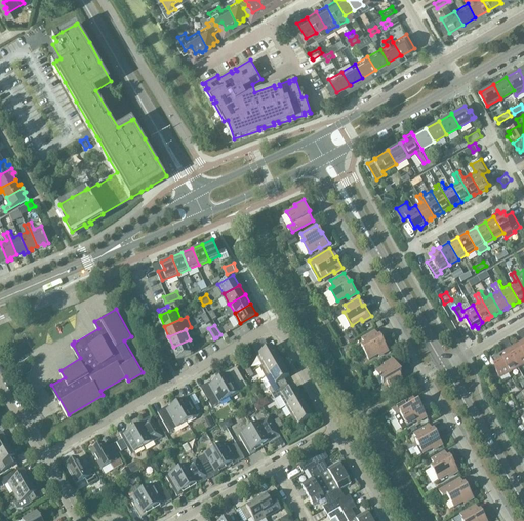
[(380,337),(376,329),(363,336),(366,342),(362,344),(370,357),(379,351),(380,353),(390,348),(383,336),(380,337)]
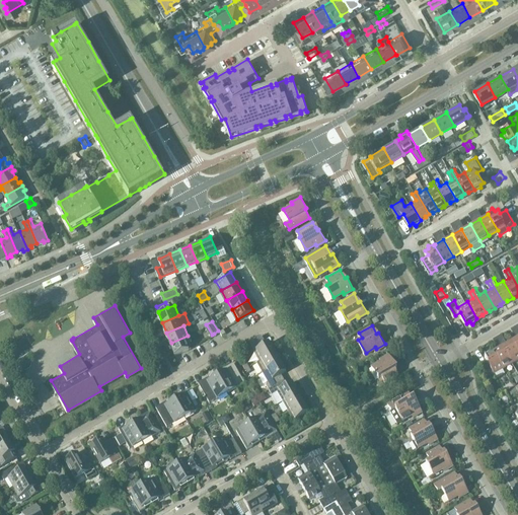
[(261,335),(252,340),(254,344),(264,339),(261,335)]
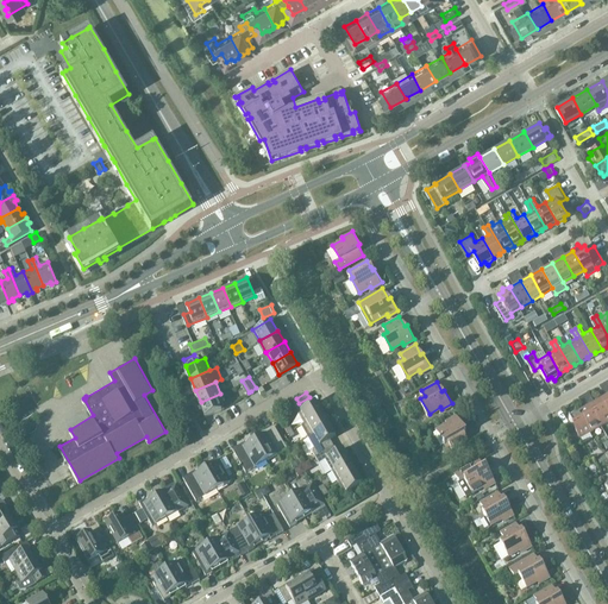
[(201,402),(206,414),(225,406),(220,394),(201,402)]
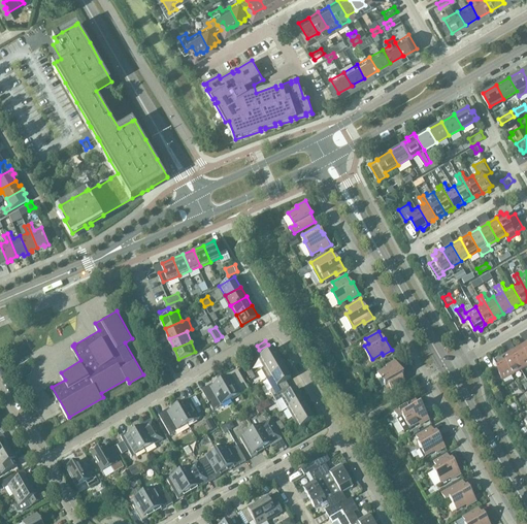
[(526,354),(522,345),(513,351),(522,367),(526,364),(526,354)]
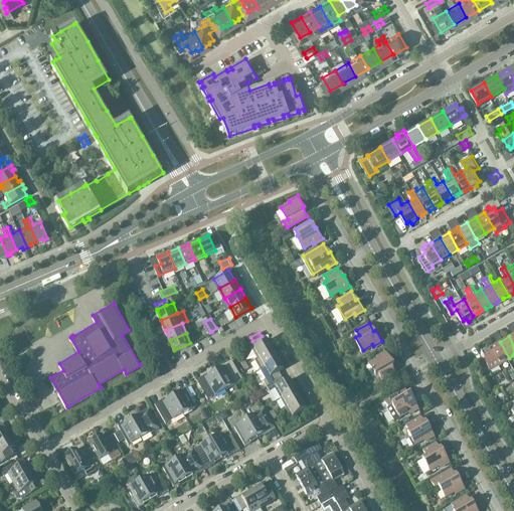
[(259,356),(274,347),(268,337),(252,346),(259,356)]
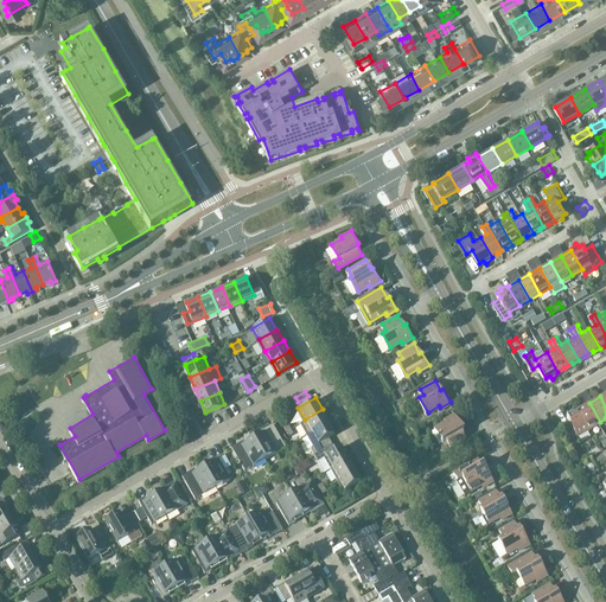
[(589,403),(579,408),(579,409),(589,428),(600,422),(589,403)]
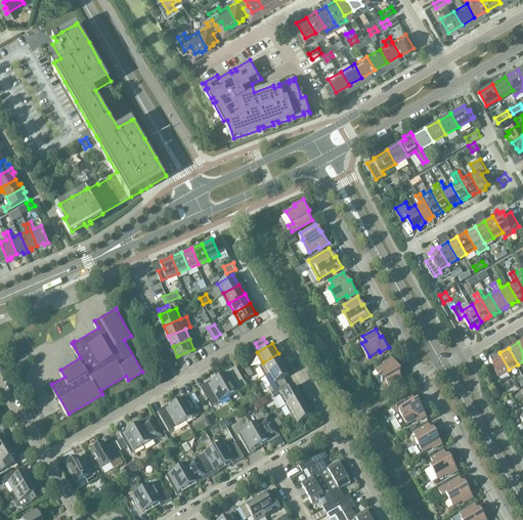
[(499,353),(499,352),(492,353),(492,354),(493,356),(490,358),(492,362),(487,366),(493,378),(499,374),(499,375),(509,370),(499,353)]
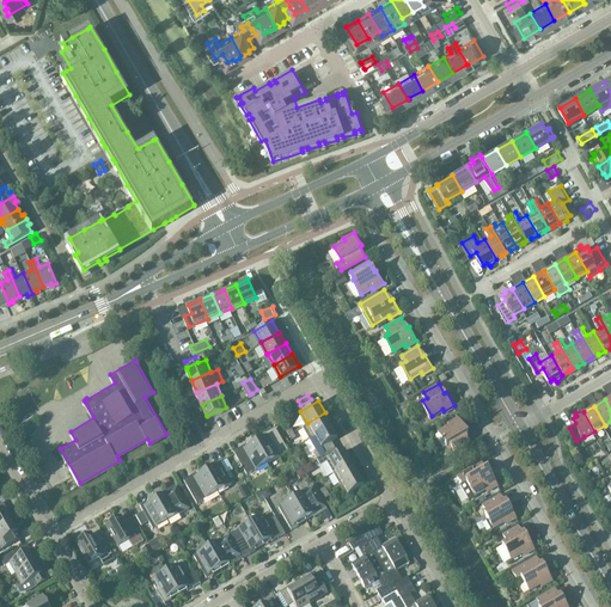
[(325,412),(307,423),(313,434),(331,424),(325,412)]
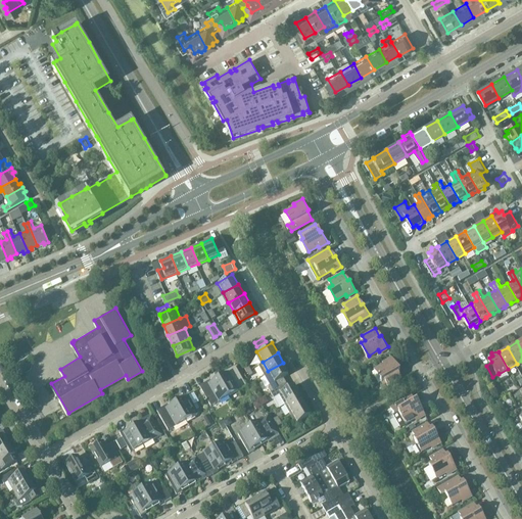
[(389,383),(402,376),(397,367),(399,366),(392,355),(383,360),(385,362),(375,367),(382,380),(386,378),(389,383)]
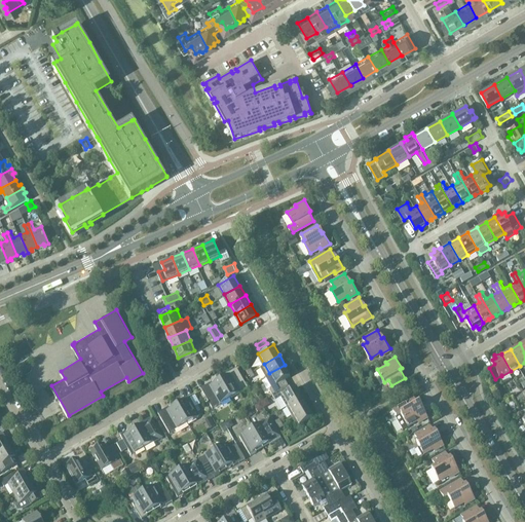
[(221,377),(231,396),(249,385),(237,365),(226,372),(227,374),(221,377)]
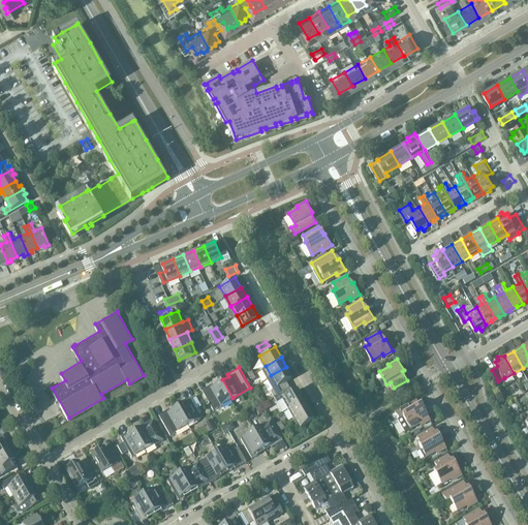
[(286,367),(271,375),(269,377),(274,387),(273,390),(275,394),(290,385),(287,379),(292,376),(286,367)]
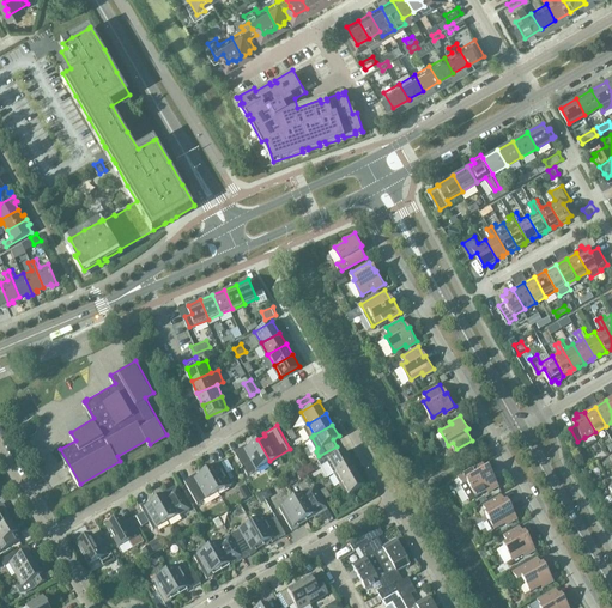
[(270,461),(258,439),(249,444),(248,442),(235,449),(248,473),(270,461)]
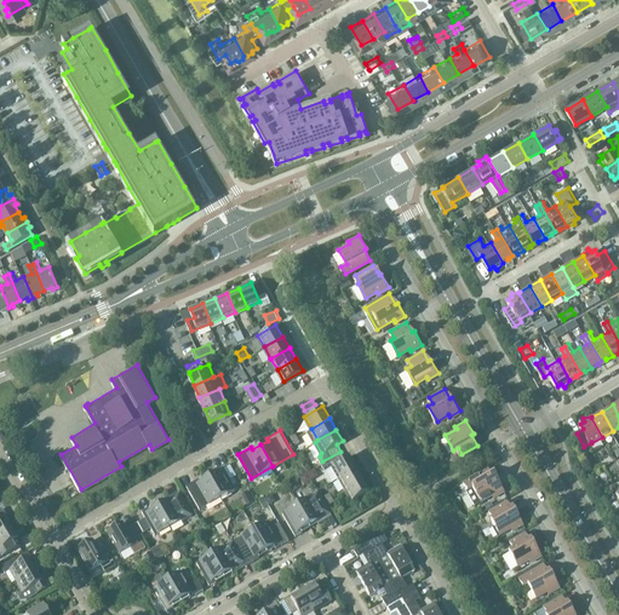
[(322,461),(327,467),(332,465),(338,476),(357,466),(350,454),(344,458),(340,452),(322,461)]
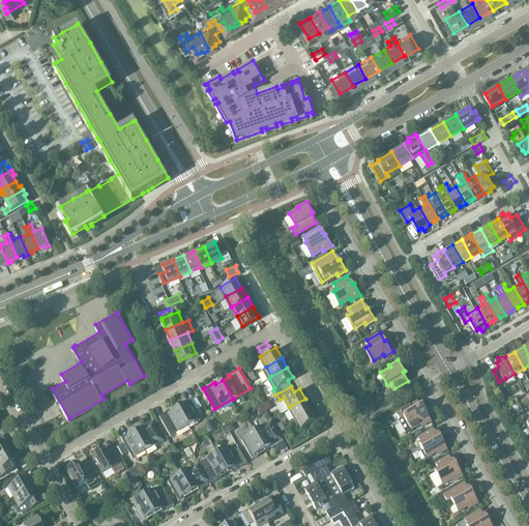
[(179,405),(189,424),(202,416),(190,396),(184,400),(185,402),(179,405)]
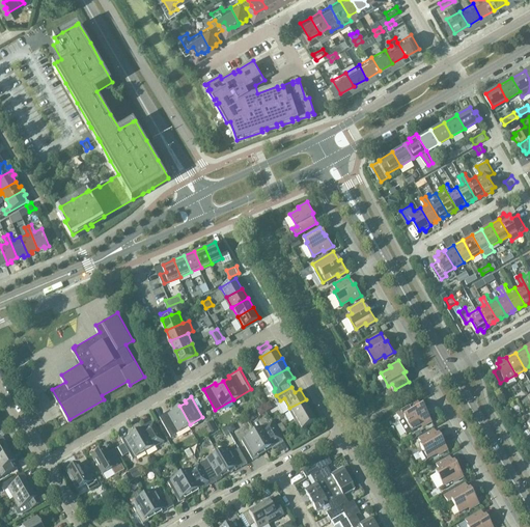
[(306,399),(289,408),(296,418),(311,409),(306,399)]
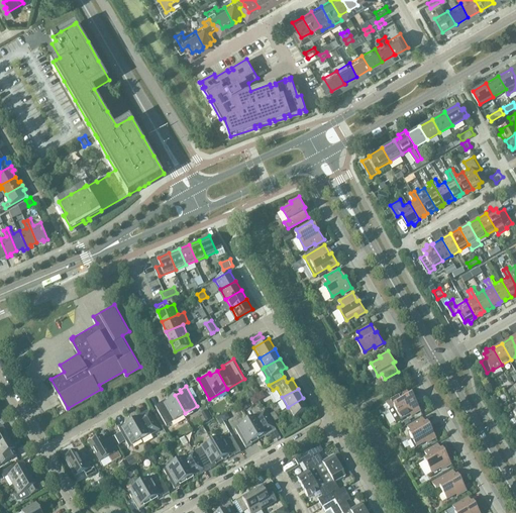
[(387,401),(391,406),(389,407),(397,419),(411,411),(412,413),(421,408),(414,396),(413,397),(408,389),(387,401)]
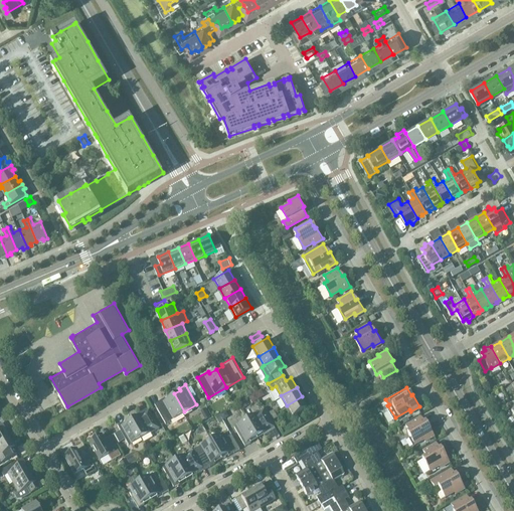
[(184,411),(174,393),(167,397),(166,395),(155,401),(167,421),(184,411)]
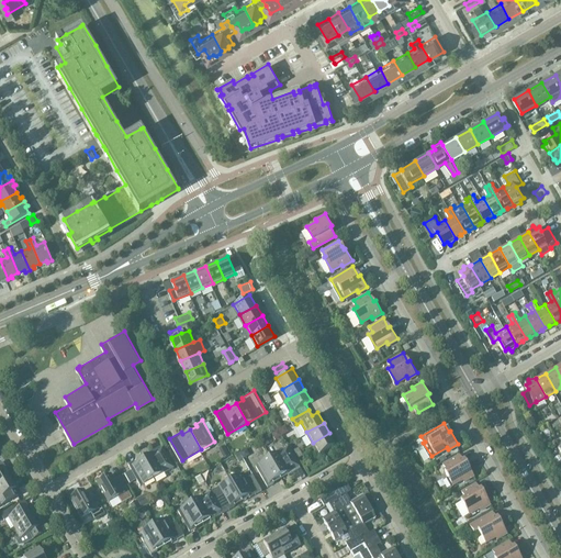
[(329,433),(313,443),(320,453),(336,444),(329,433)]
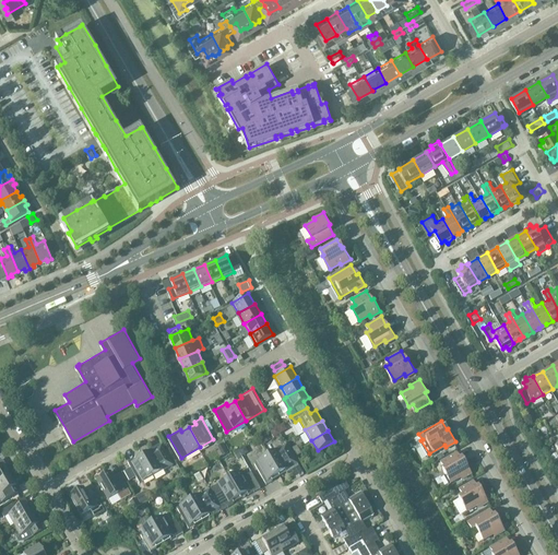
[(265,432),(260,436),(263,441),(269,437),(265,432)]
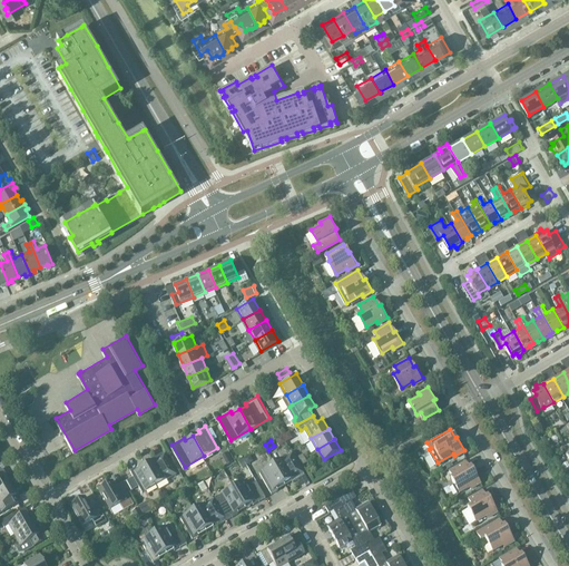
[(232,442),(226,446),(231,455),(236,451),(232,442)]
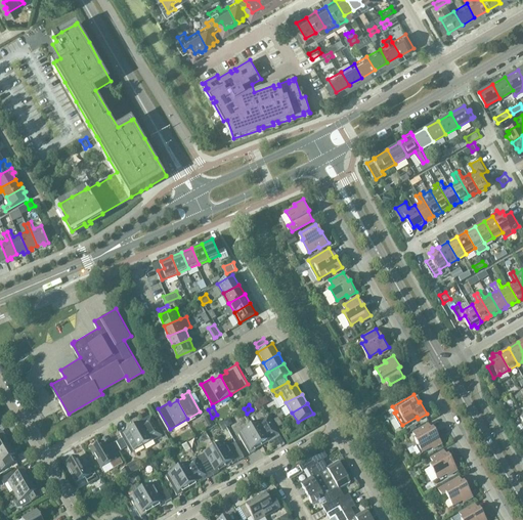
[(134,425),(144,443),(163,433),(150,413),(140,420),(141,422),(134,425)]
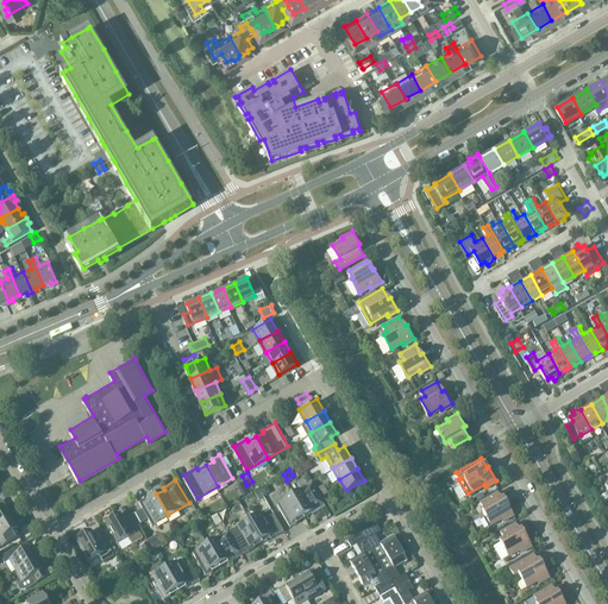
[(313,480),(293,492),(305,514),(312,509),(314,511),(326,504),(313,480)]
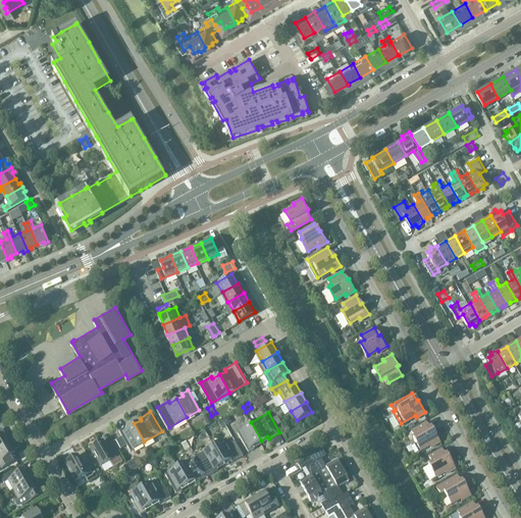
[(229,414),(224,417),(227,422),(232,419),(229,414)]
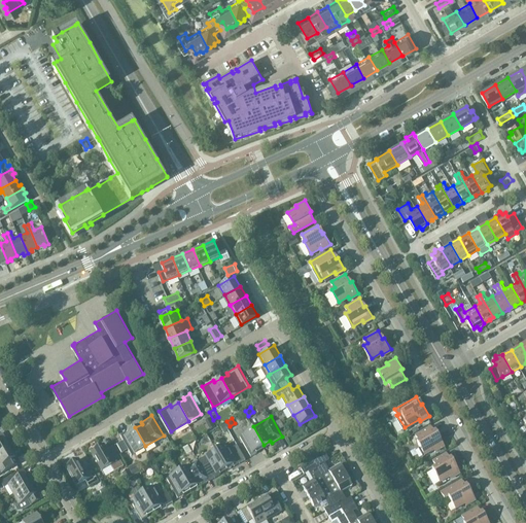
[(436,432),(435,430),(431,424),(416,433),(419,439),(418,440),(425,452),(435,447),(436,449),(446,444),(439,431),(436,432)]
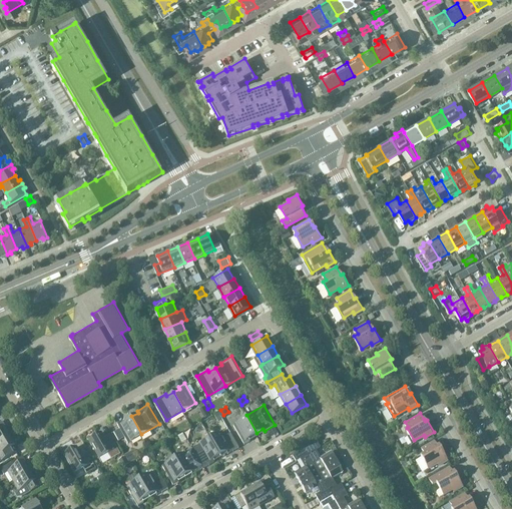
[(257,433),(246,415),(234,422),(245,442),(251,438),(249,436),(257,433)]
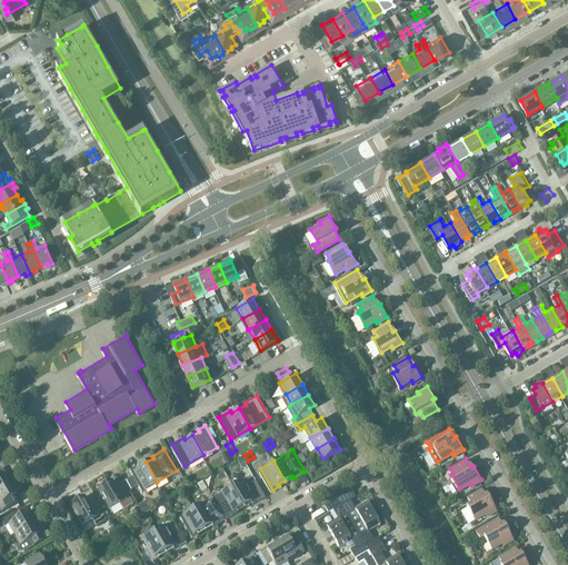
[(157,482),(146,462),(139,466),(138,464),(131,467),(143,489),(157,482)]
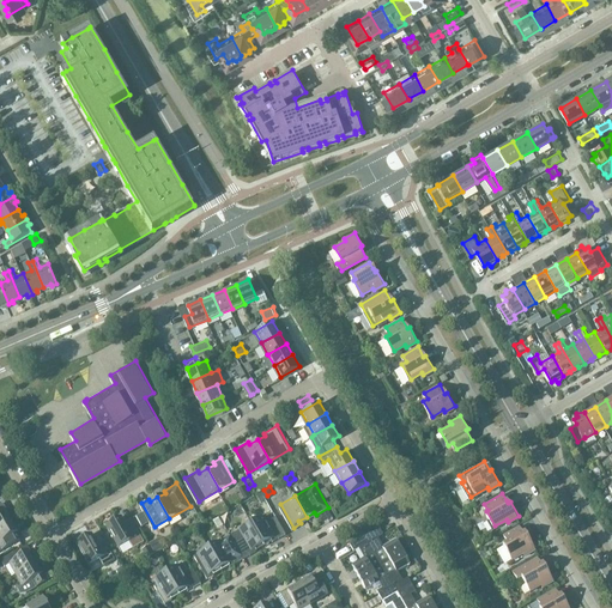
[(0,524),(12,518),(6,508),(7,506),(4,499),(0,500),(0,524)]
